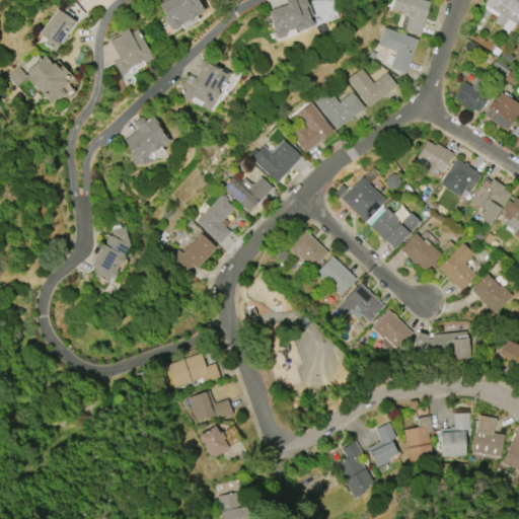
[(64,10),(82,0),(95,15),(62,53),(44,41),(64,10)]
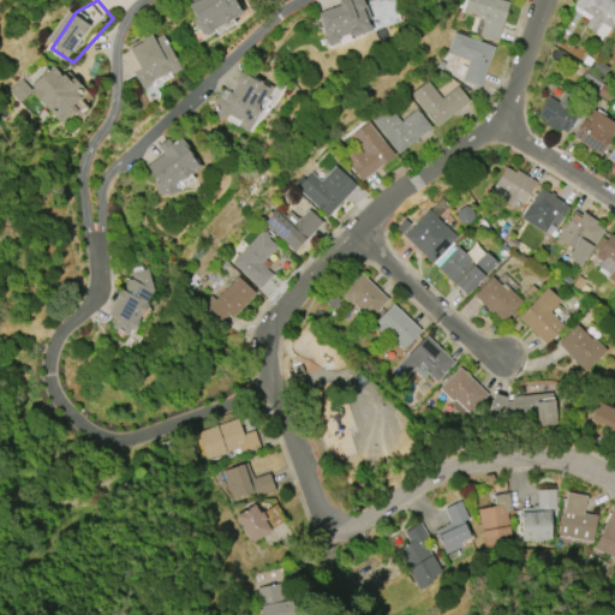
[(198,3),(202,0),(245,0),(255,15),(215,37),(198,3)]
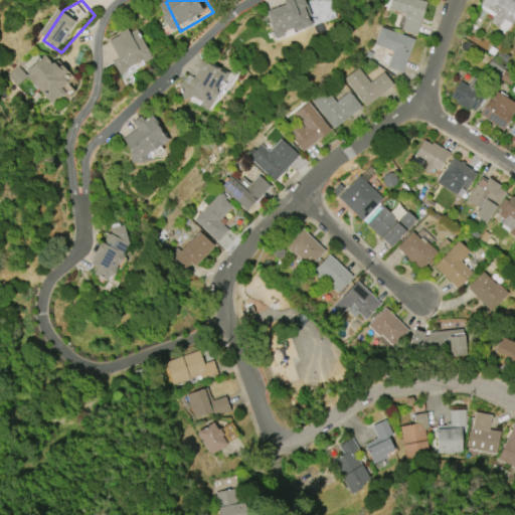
[(275,38),(266,11),(284,5),(282,1),(285,0),(303,0),(310,17),(308,17),(311,26),(294,32),(293,29),(292,30),(291,29),(285,31),(286,34),(275,38)]
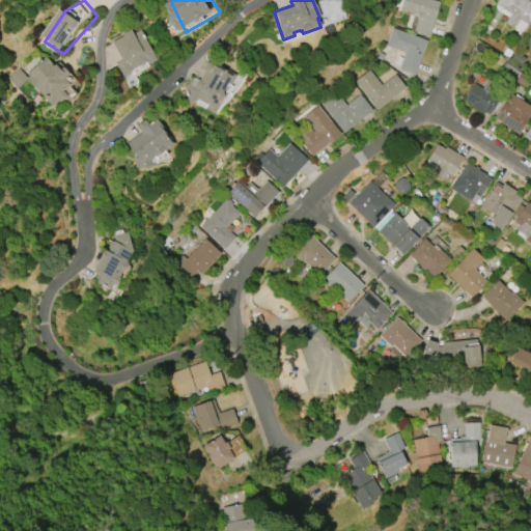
[(402,0),(432,0),(440,2),(435,19),(429,36),(414,31),(418,19),(415,18),(416,15),(399,9),(402,0)]
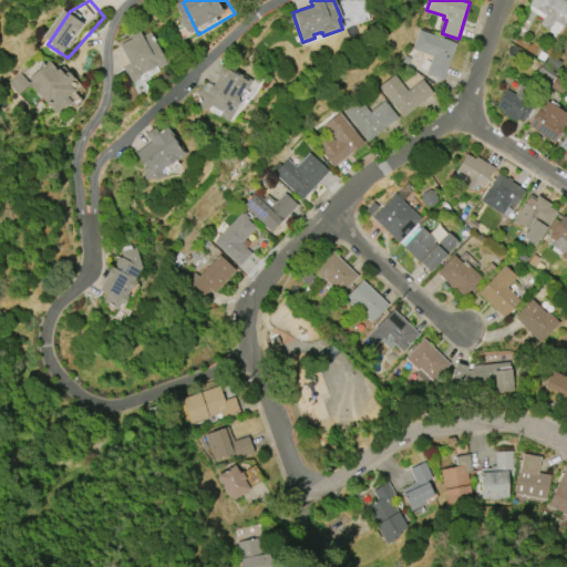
[(563,0),(566,2),(566,19),(563,27),(553,21),(547,30),(539,24),(545,16),(528,4),(531,0),(563,0)]
